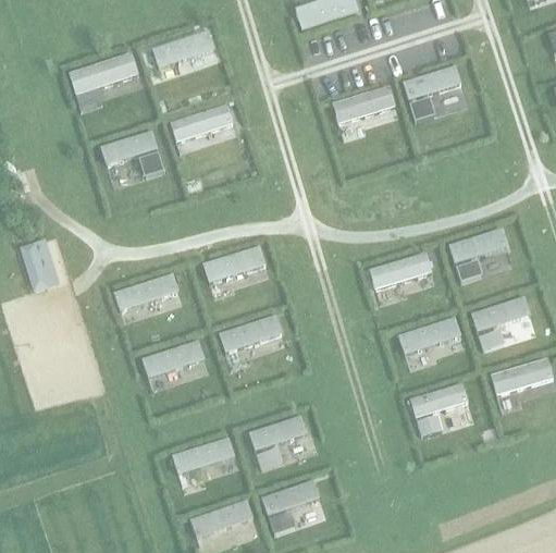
[(320,0),(298,7),(304,26),(356,10),(353,0),(320,0)]
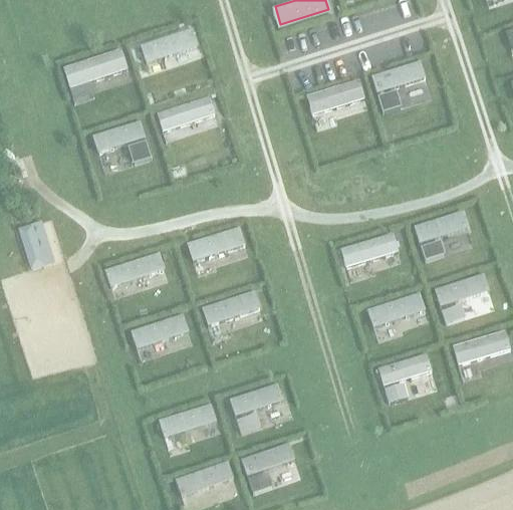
[(193,28),(145,43),(150,60),(199,45),(193,28)]
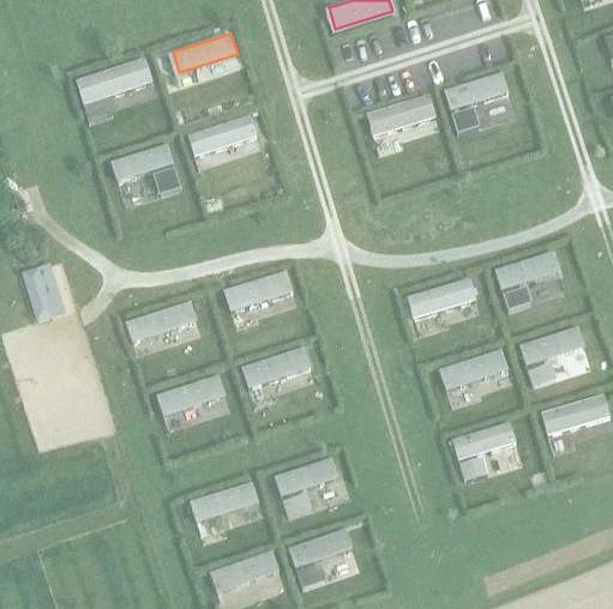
[(145,58),(76,80),(83,103),(152,82),(145,58)]
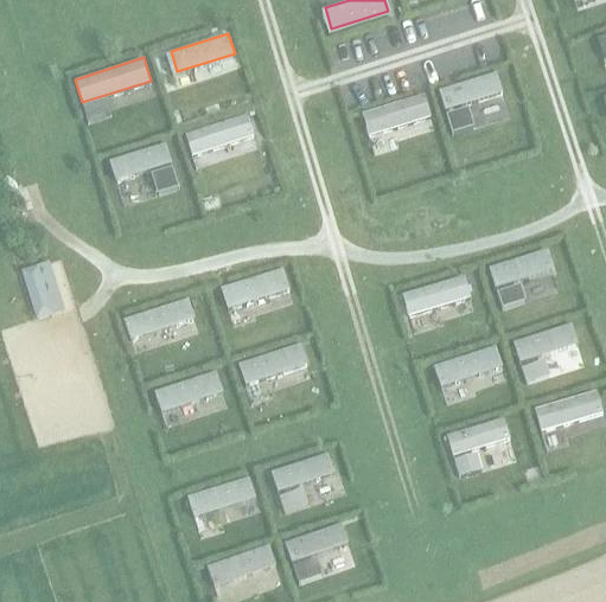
[(497,71),(439,88),(452,133),(473,126),(467,107),(463,108),(461,103),(498,93),(503,91),(497,71)]
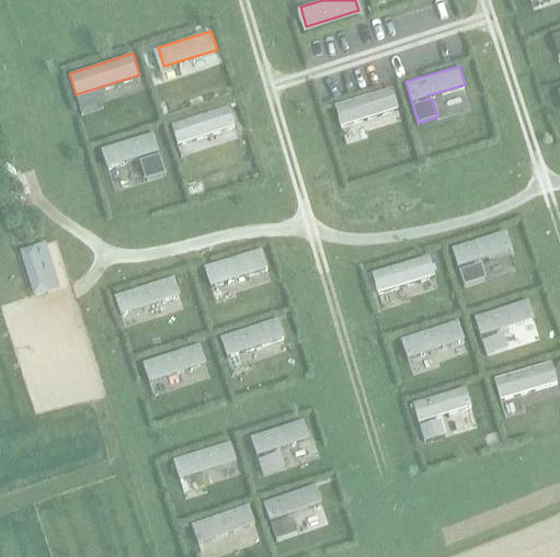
[(390,88),(338,104),(343,123),(396,106),(390,88)]
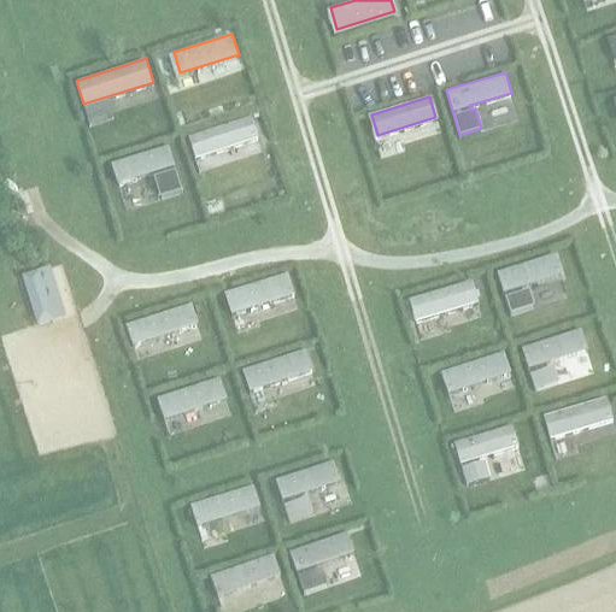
[(106,98),(86,104),(91,121),(112,115),(106,98)]
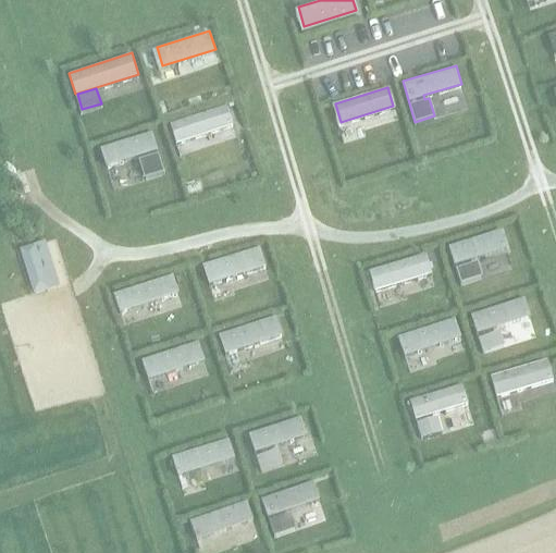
[(227,106),(175,122),(181,140),(233,124),(227,106)]
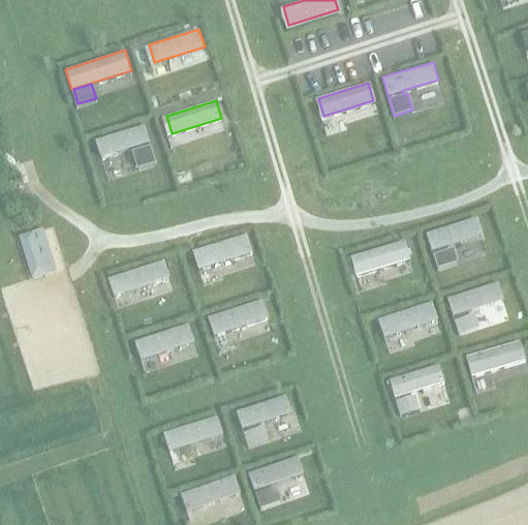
[(144,124),(95,140),(100,156),(135,146),(136,150),(132,151),(138,168),(156,162),(144,124)]
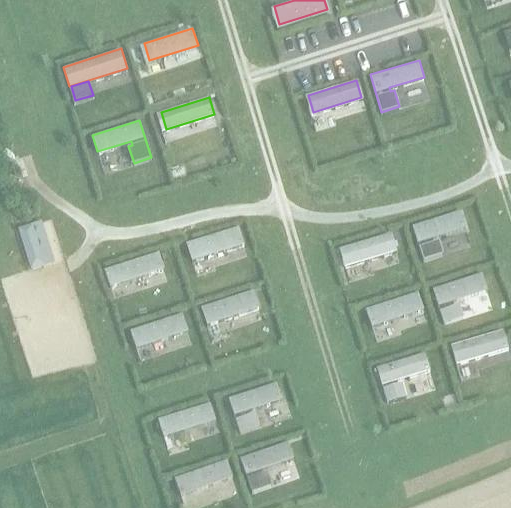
[(460,210),(412,225),(423,259),(442,253),(438,240),(433,241),(431,237),(436,235),(465,226),(460,210)]
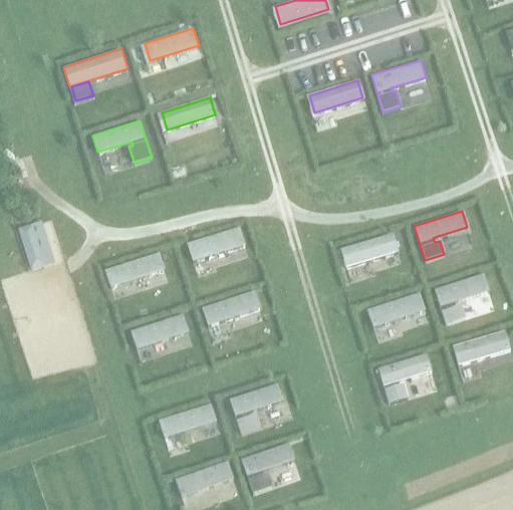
[(51,254),(64,251),(53,213),(41,217),(51,254)]
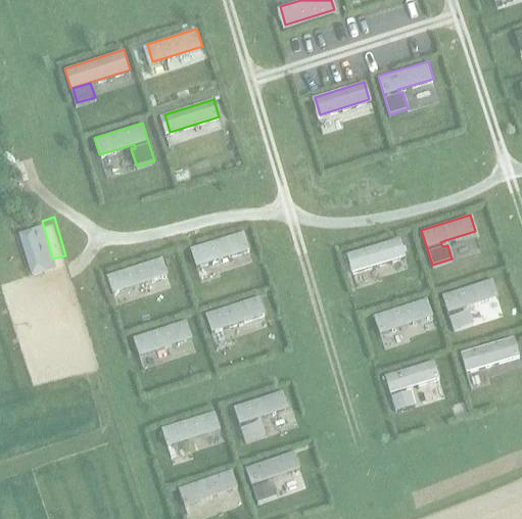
[(242,230),(193,245),(198,263),(247,247),(242,230)]
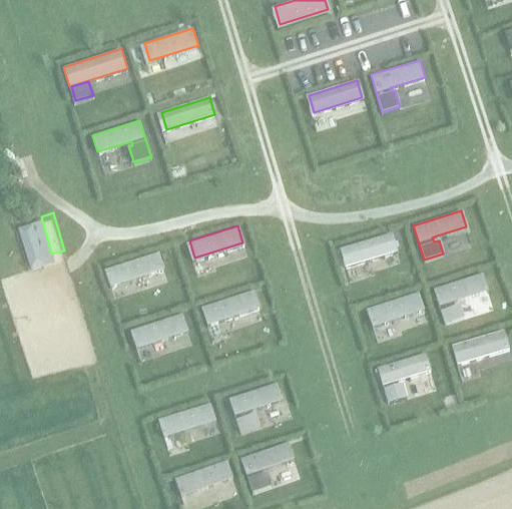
[(390,232),(342,246),(347,265),(395,249),(390,232)]
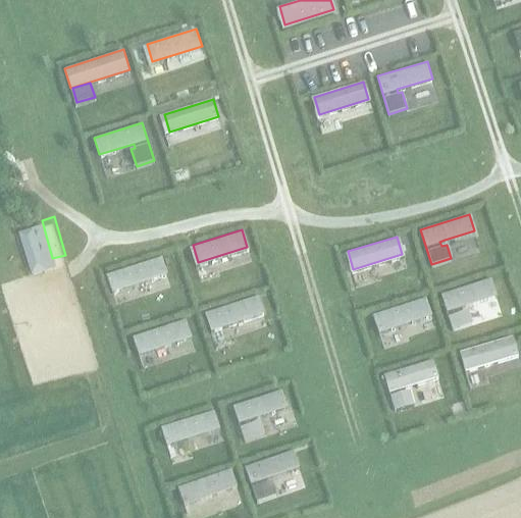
[(159,256),(110,271),(115,289),(165,273),(159,256)]
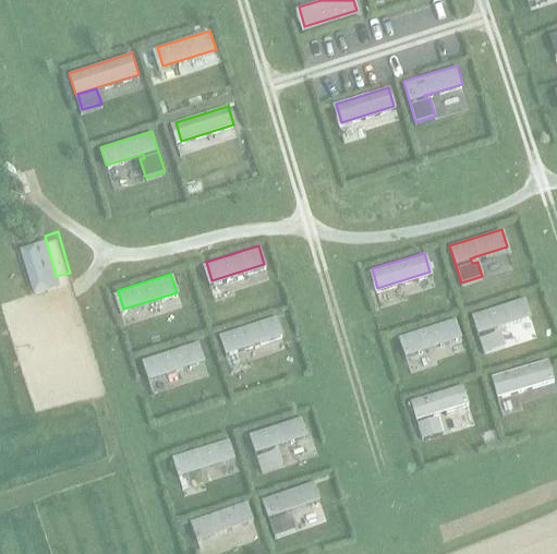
[(525,297),(472,313),(484,351),(505,345),(499,330),(494,332),(493,327),(498,325),(531,315),(525,297)]
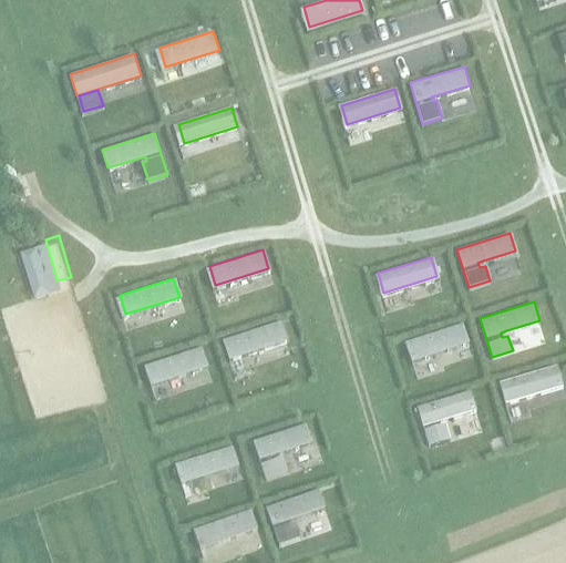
[(280,323),(226,339),(233,358),(286,341),(280,323)]
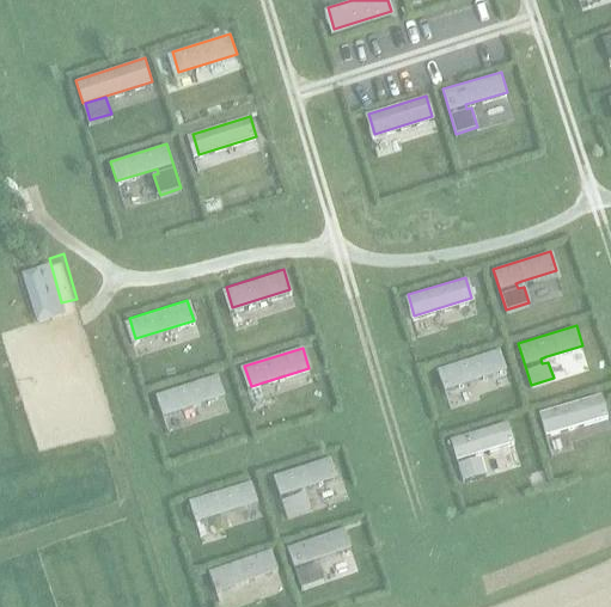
[(500,348),(443,365),(448,386),(507,368),(500,348)]
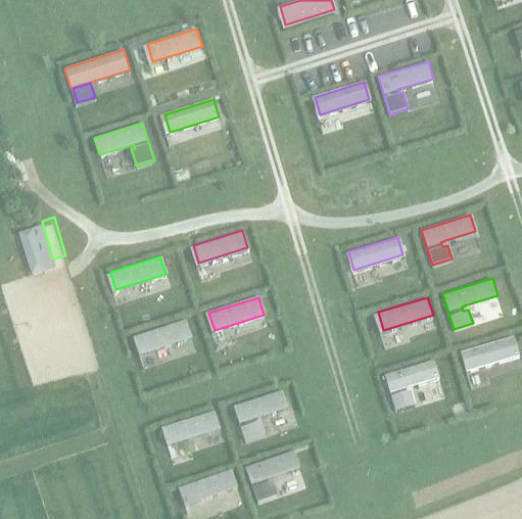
[(184,319),(135,334),(140,351),(189,337),(184,319)]
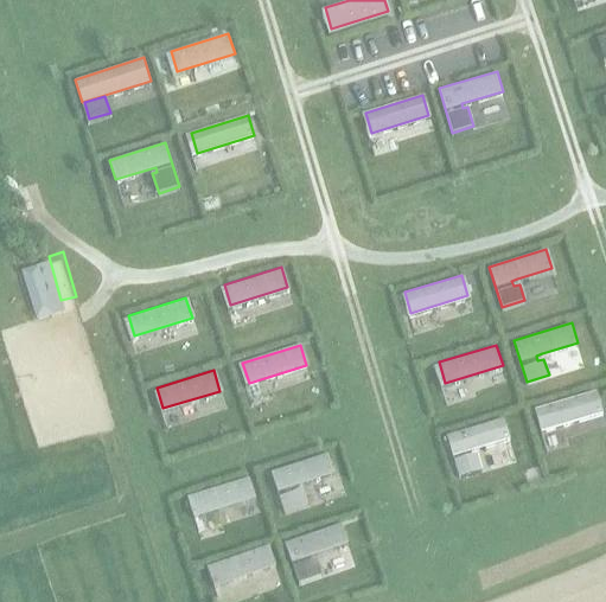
[(594,391),(537,408),(543,429),(600,411),(594,391)]
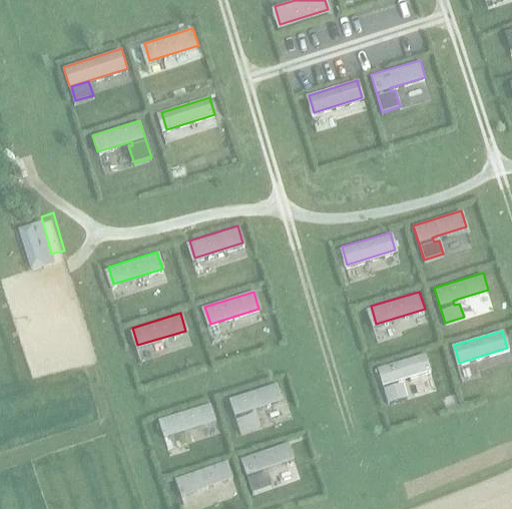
[(426,353),(377,367),(388,402),(407,396),(403,382),(398,384),(397,379),(431,369),(426,353)]
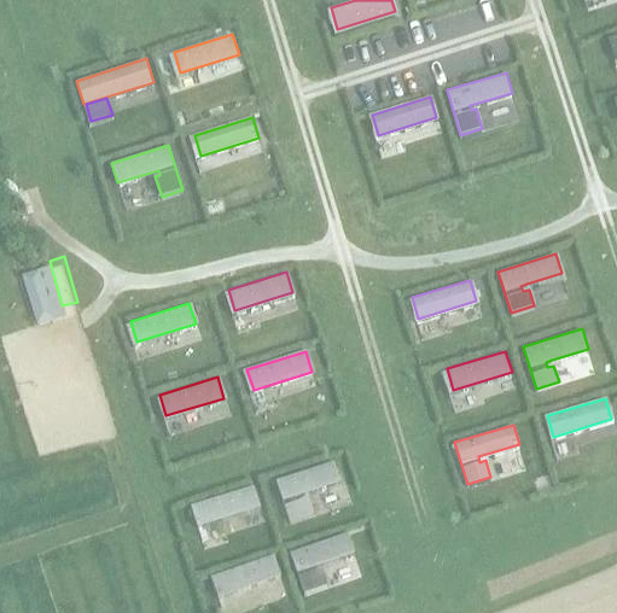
[(335,460),(277,479),(290,520),(313,513),(307,496),(301,498),(300,494),(341,480),(335,460)]
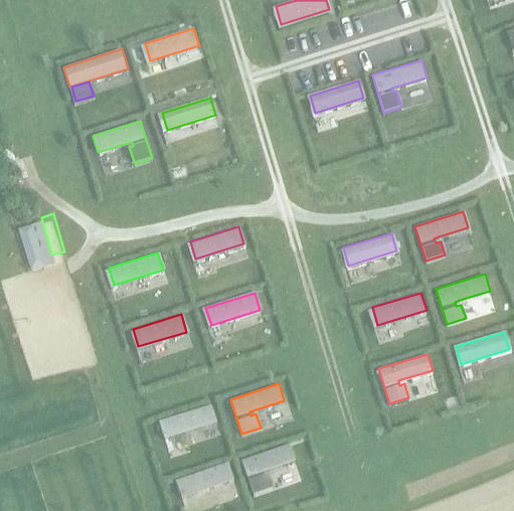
[(209,405),(161,420),(166,438),(215,422),(209,405)]
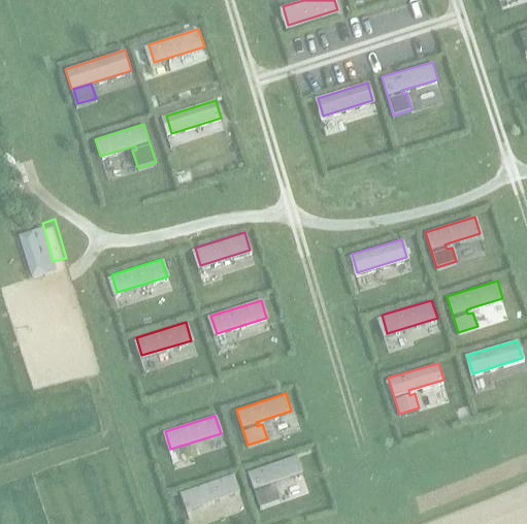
[(297,454),(248,471),(260,506),(280,499),(274,486),(269,488),(268,484),(303,471),(297,454)]
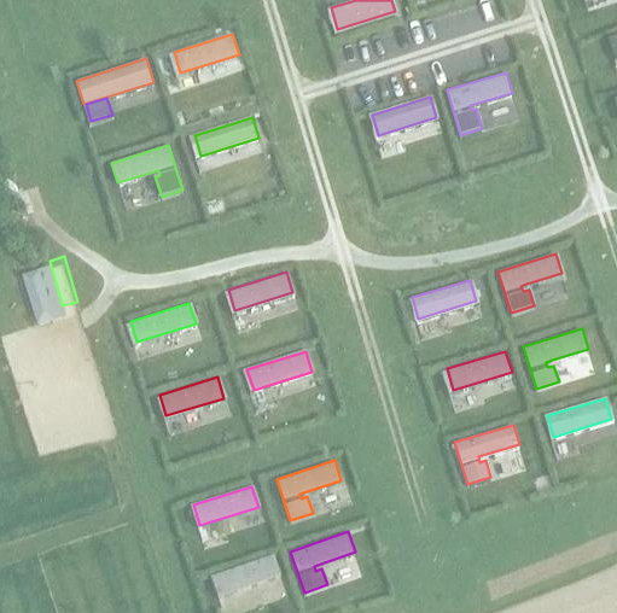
[(272,558),(214,576),(220,596),(278,578),(272,558)]
